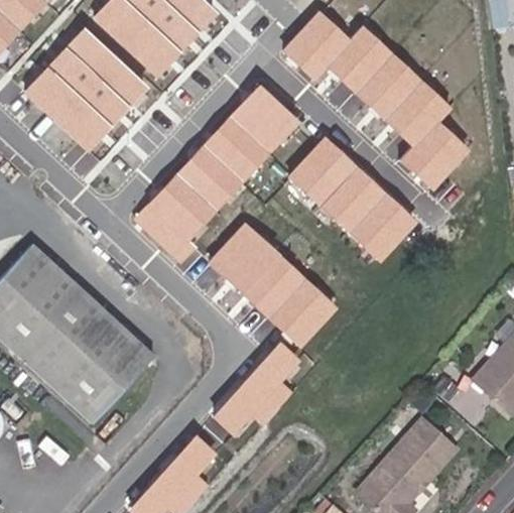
[(0,0),(0,55),(52,0),(0,0)]
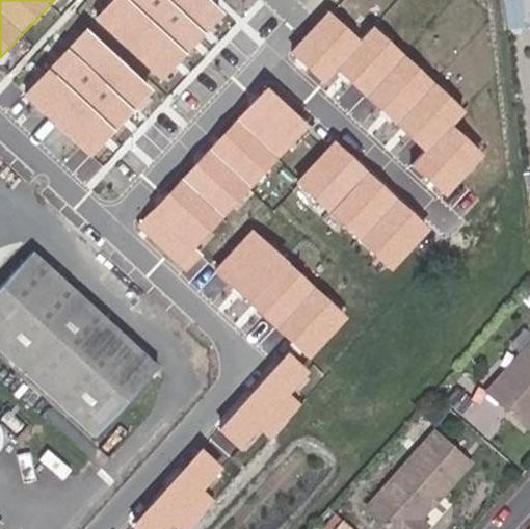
[(106,0),(21,90),(90,156),(223,15),(208,0),(106,0)]
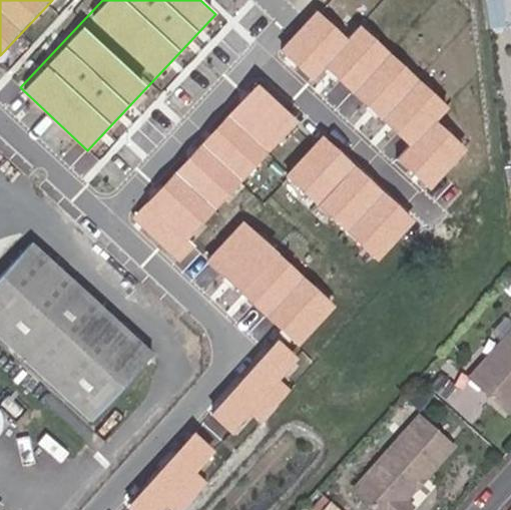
[(310,14),(278,48),(309,77),(323,63),(410,145),(394,161),(427,192),(467,150),(436,121),(448,109),(360,24),(341,43),(310,14)]
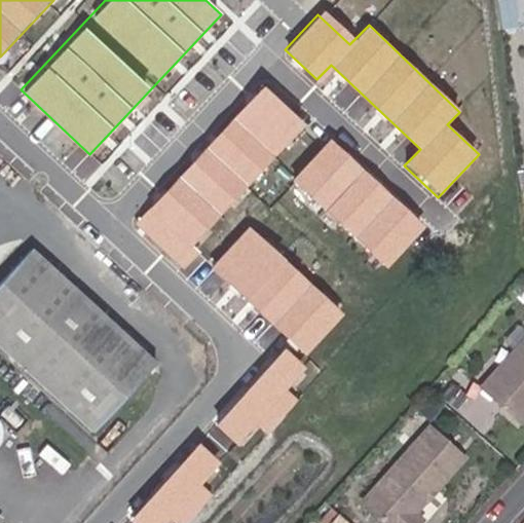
[(264,85),(141,220),(186,260),(308,126),(264,85)]
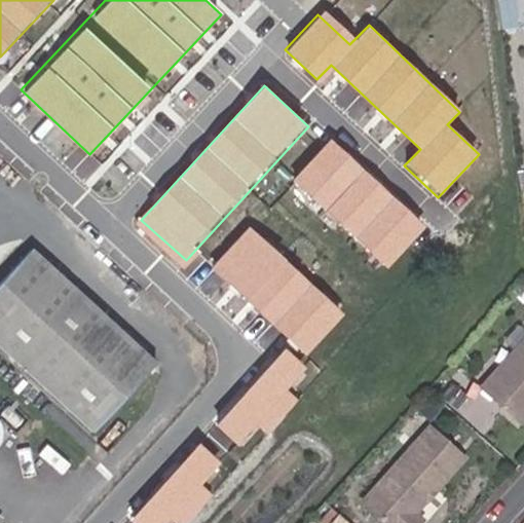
[(426,228),(332,139),(295,178),(389,267),(426,228)]
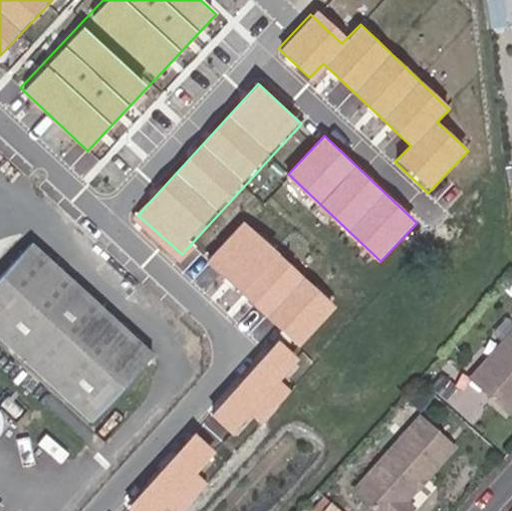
[(293,263),(246,220),(208,260),(302,348),(340,307),(293,263)]
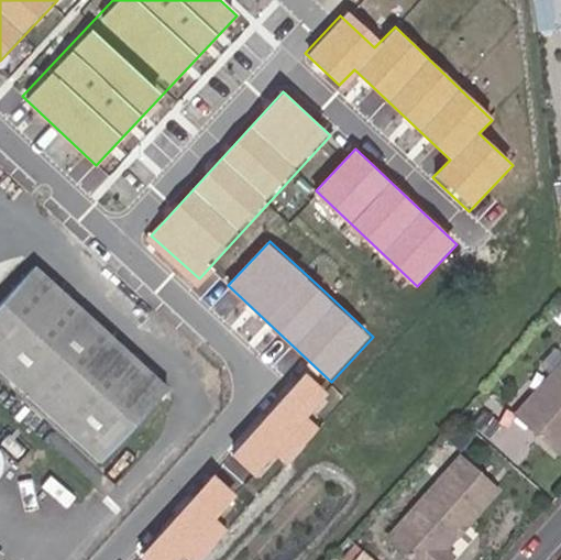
[(36,260),(0,298),(0,372),(96,461),(169,381),(36,260)]
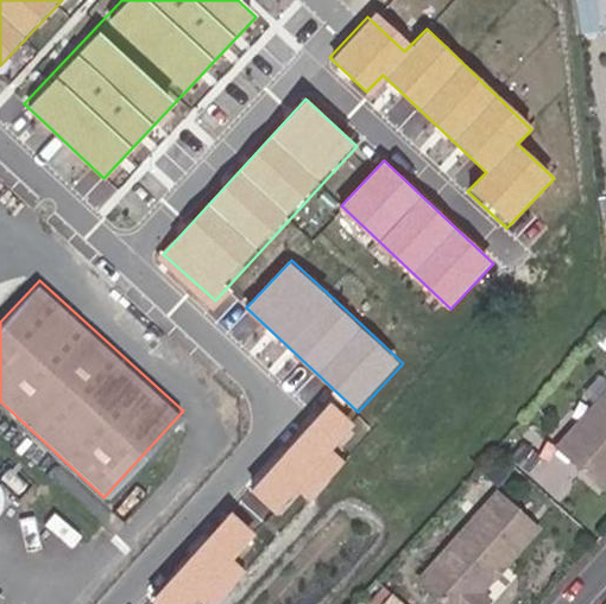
[(605,388),(595,400),(597,408),(589,415),(581,417),(550,450),(588,485),(605,465),(605,388)]
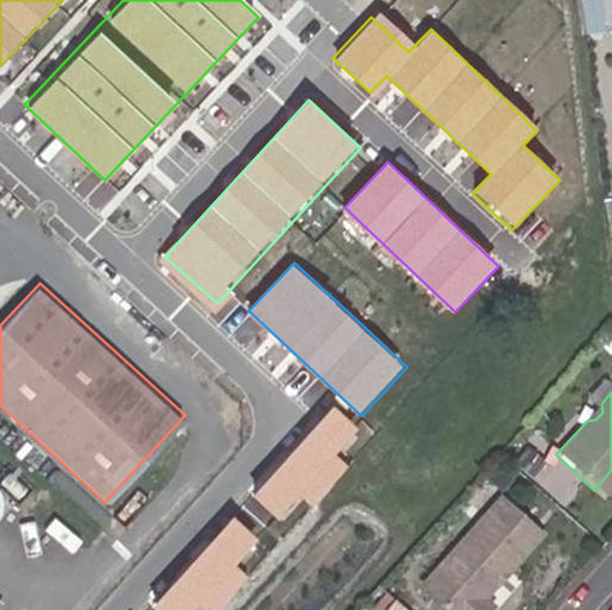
[(598,400),(583,416),(587,421),(595,420),(603,412),(601,404),(598,400)]
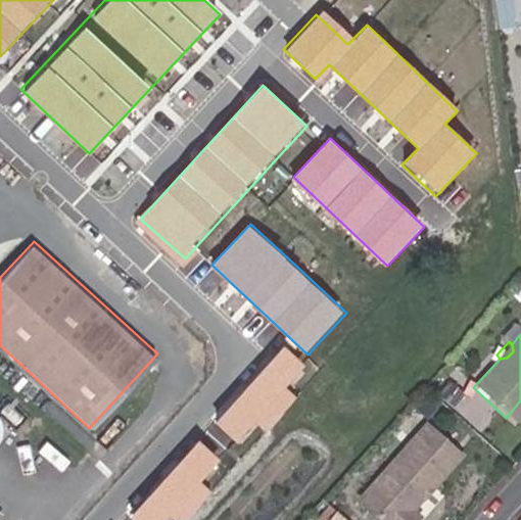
[(315,375),(289,352),(220,428),(244,451),(315,375)]
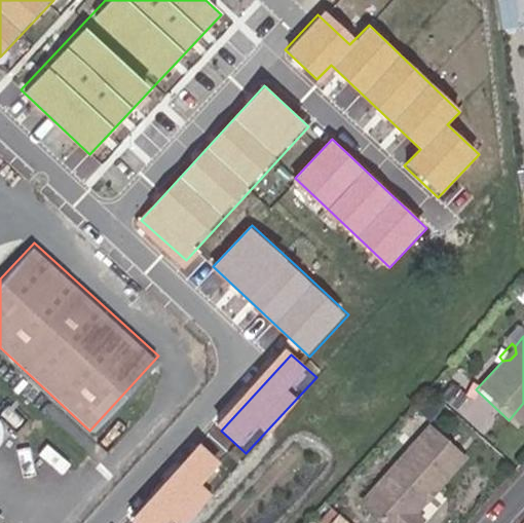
[(432,393),(421,403),(433,412),(442,402),(432,393)]
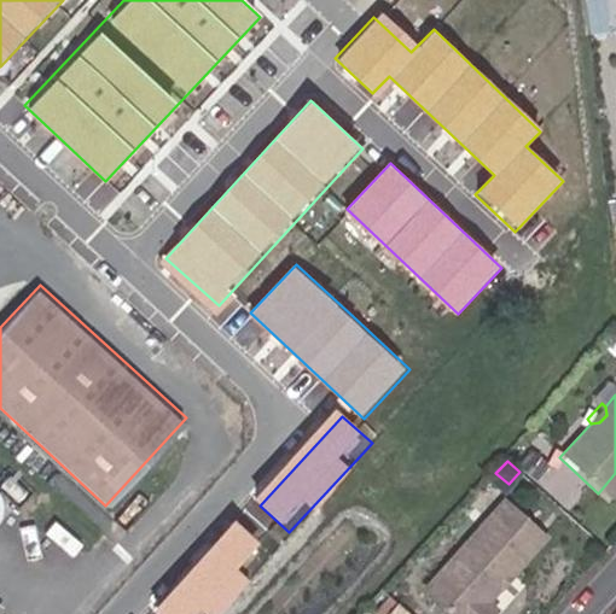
[(544,528),(509,497),(429,584),(463,613),(489,613),(498,606),(484,594),(500,577),(509,567),(544,528)]
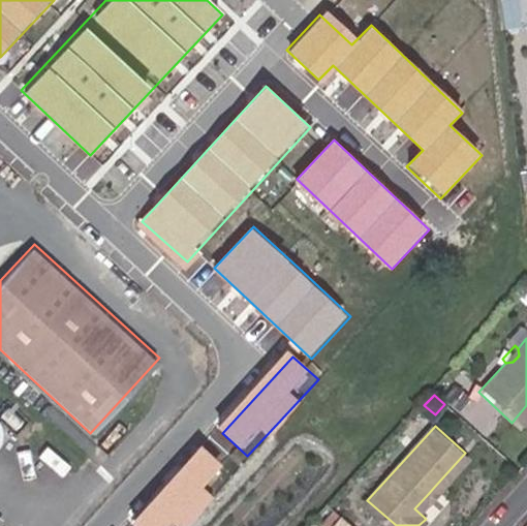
[(181,525),(230,474),(206,452),(136,524),(138,525),(181,525)]
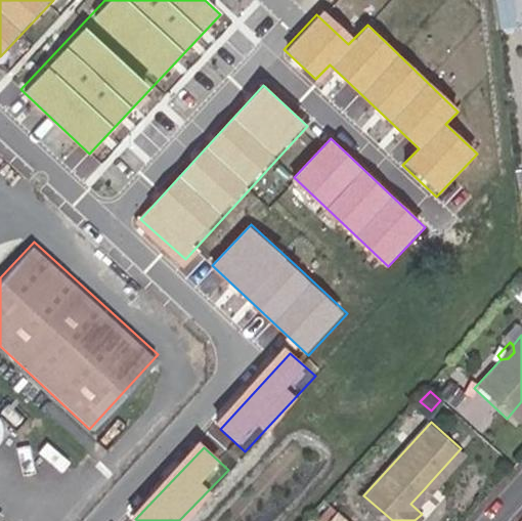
[(434,485),(431,481),(424,489),(428,492),(434,485)]
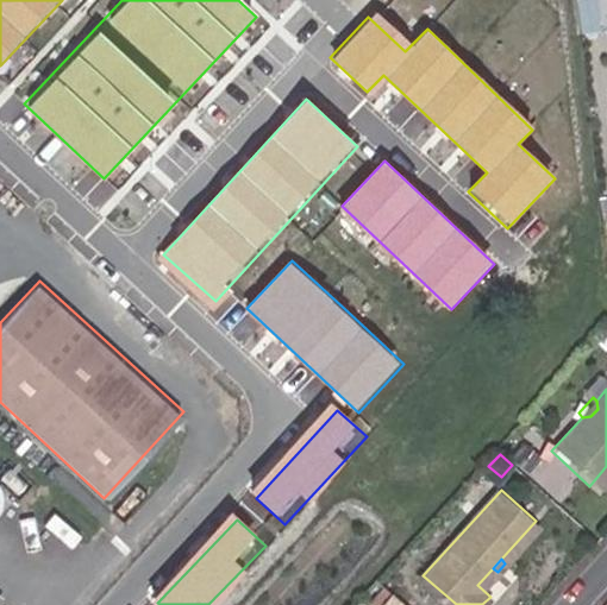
[(412,604),(399,593),(387,604),(412,604)]
